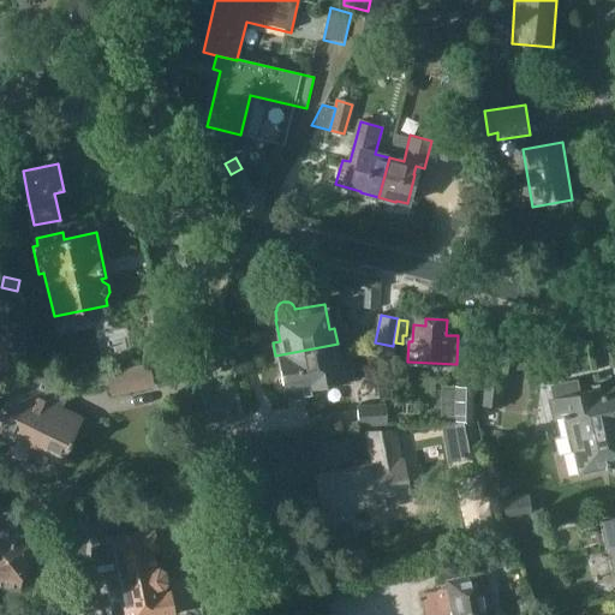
[(282,390),(284,390),(285,400),(311,394),(310,389),(351,382),(347,362),(336,364),(332,345),(275,356),(275,359),(278,359),(280,375),(279,375),(278,376),(276,377),(275,378),(274,380),(274,381),(274,383),(274,384),(275,386),(275,387),(276,388),(278,389),(279,390),(280,390),(282,390)]
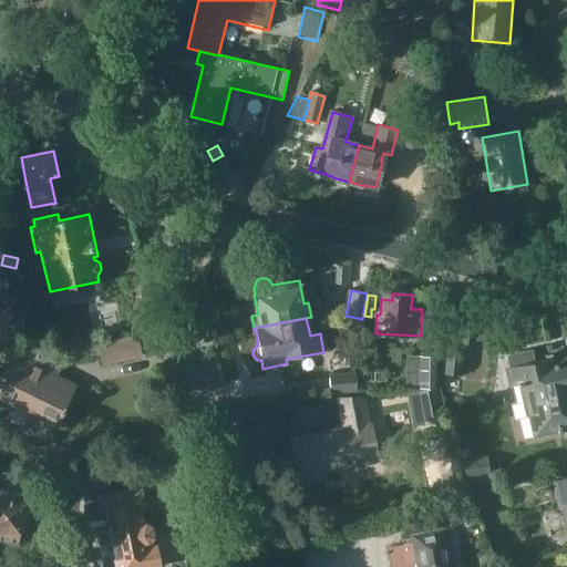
[(99,343),(102,358),(103,363),(140,356),(136,336),(99,343)]
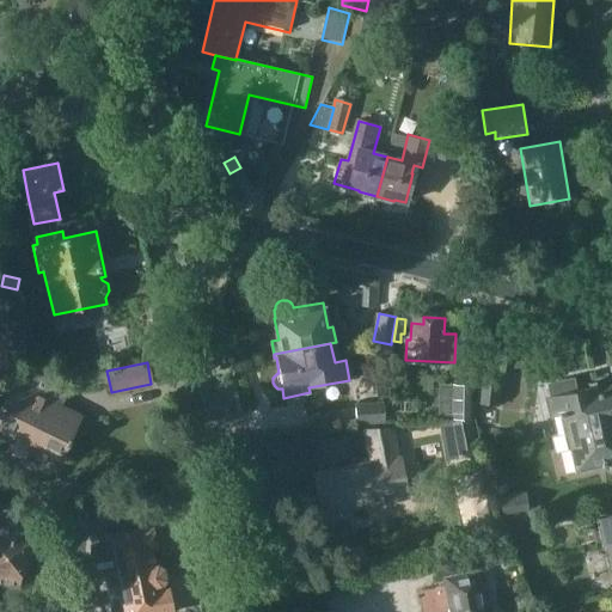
[(0,412),(0,414),(0,412),(0,429),(59,458),(65,445),(68,446),(72,438),(69,438),(80,416),(62,408),(67,396),(53,390),(55,384),(36,374),(30,385),(17,379),(4,405),(1,404),(0,407),(0,412)]
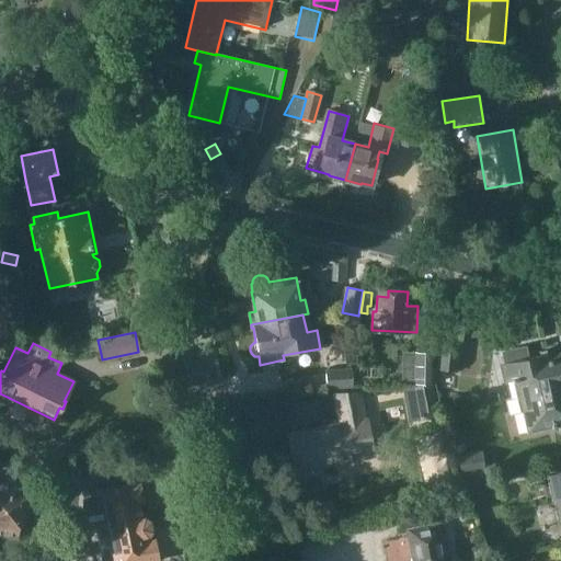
[(443,346),(439,370),(456,373),(458,348),(443,346)]
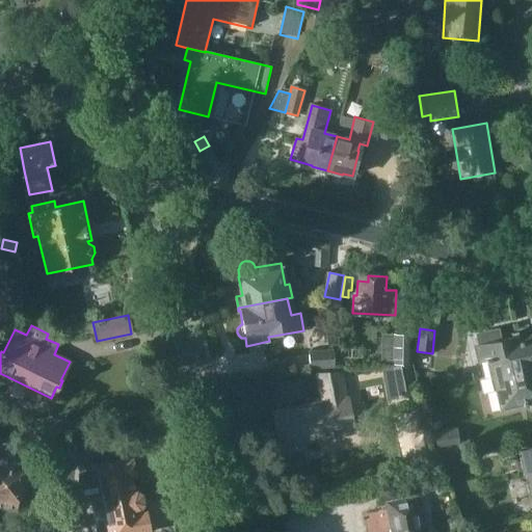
[(484,380),(531,369),(531,337),(525,339),(523,330),(510,334),(511,337),(500,340),(498,329),(476,335),(479,345),(477,345),(481,363),(482,363),(485,377),(483,377),(484,380)]
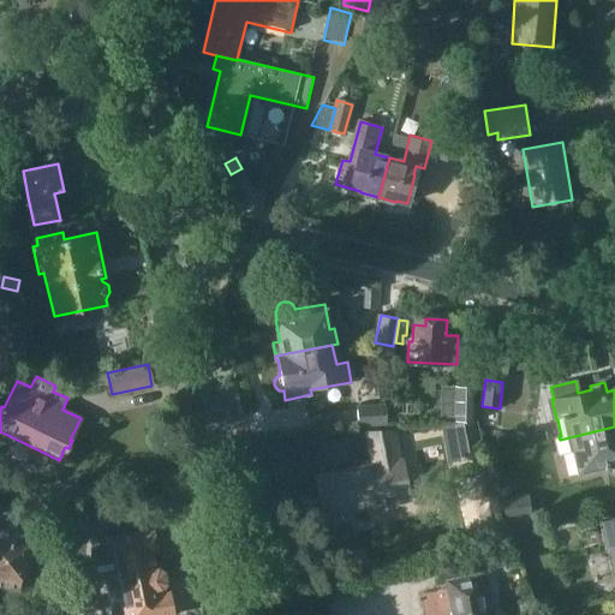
[(473,421),(475,405),(476,388),(457,388),(455,421),(473,421)]
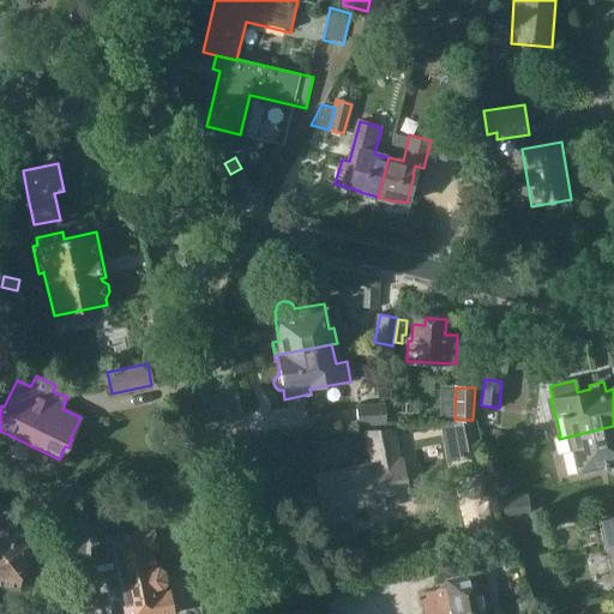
[(384,402),(356,404),(357,422),(385,420),(384,402)]
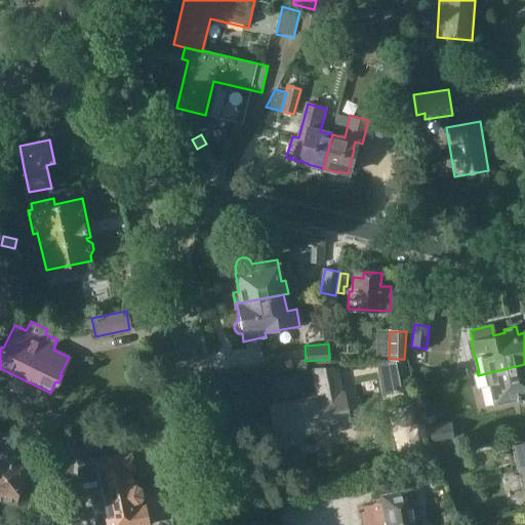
[(404,363),(387,362),(395,393),(410,389),(404,363)]
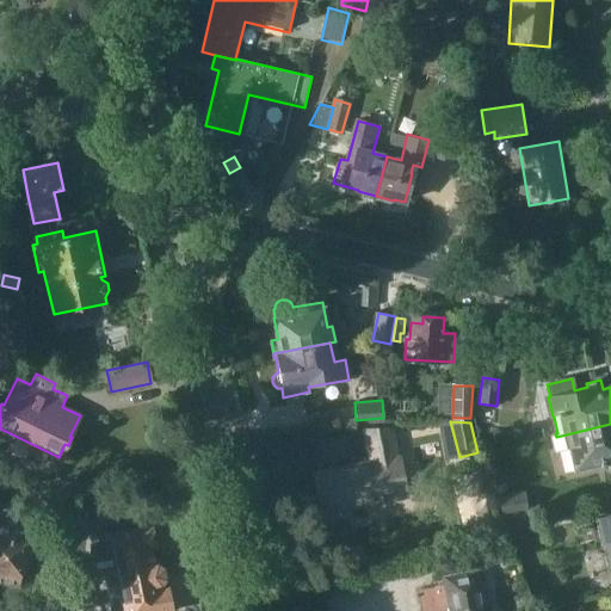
[(610,424),(556,437),(559,446),(560,451),(571,449),(575,468),(604,462),(605,467),(605,468),(606,469),(608,471),(610,473),(610,424)]
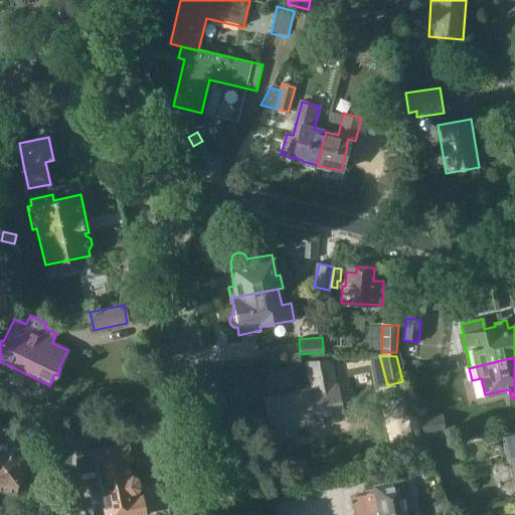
[(311,363),(308,364),(313,389),(292,393),(293,397),(287,398),(287,395),(265,399),(273,438),(294,434),(292,423),(297,422),(298,426),(342,417),(336,385),(334,385),(329,362),(311,363)]
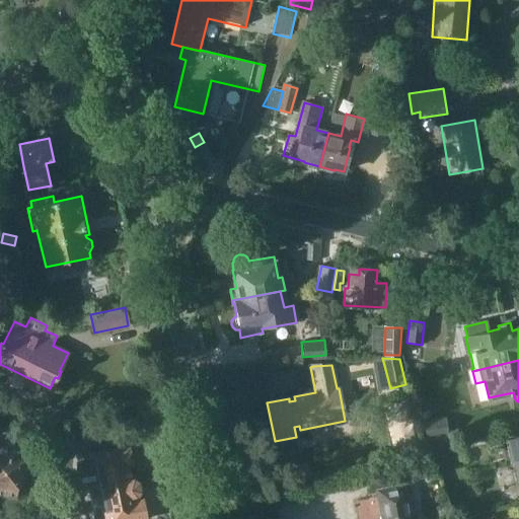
[(83,410),(69,410),(69,419),(83,419),(83,410)]
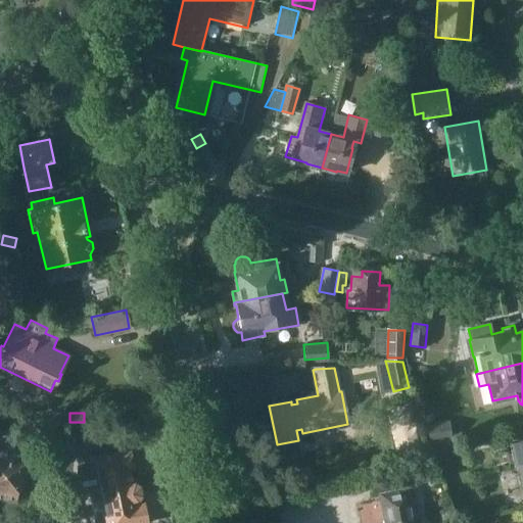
[(450,424),(428,428),(431,443),(454,439),(450,424)]
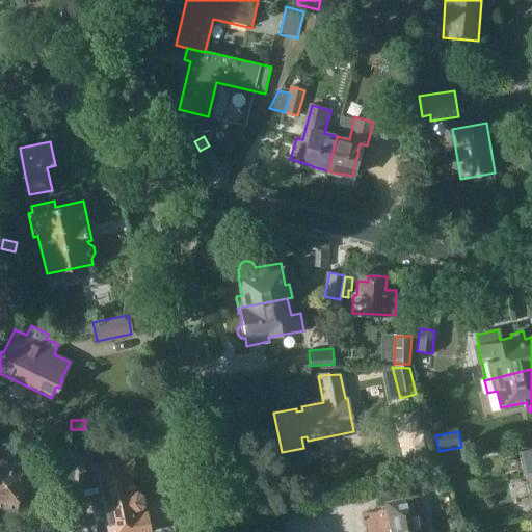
[(531,447),(516,451),(522,476),(528,474),(529,480),(525,481),(528,496),(531,495),(531,447)]
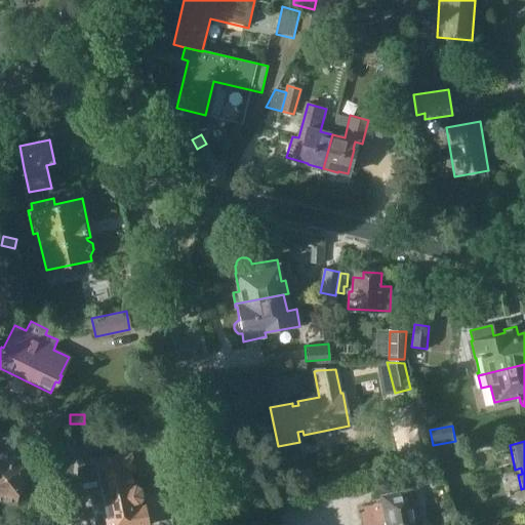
[(0,500),(14,502),(16,488),(22,489),(25,473),(19,472),(22,457),(23,449),(0,444),(0,500)]
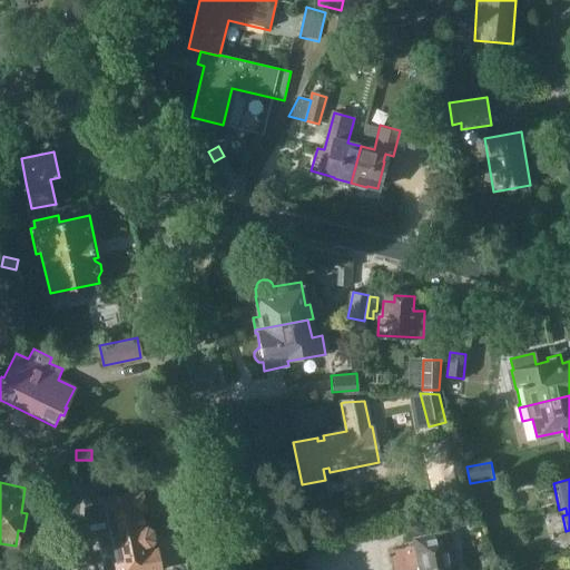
[(55,547),(98,538),(144,528),(139,510),(144,509),(144,507),(151,504),(149,492),(141,493),(140,491),(104,499),(106,512),(101,513),(102,520),(107,519),(109,528),(86,532),(84,518),(60,523),(62,538),(53,540),(55,547)]
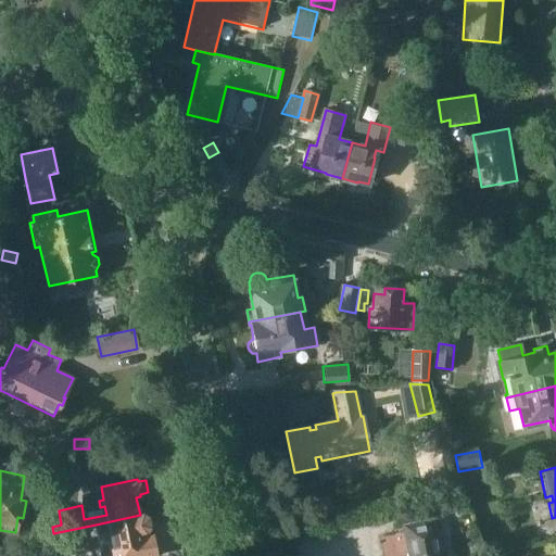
[(466,481),(468,494),(479,492),(477,480),(466,481)]
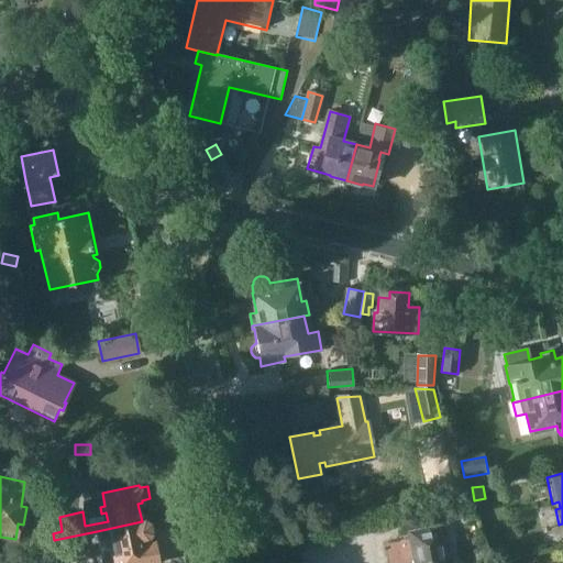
[(443,506),(446,522),(467,518),(464,501),(443,506)]
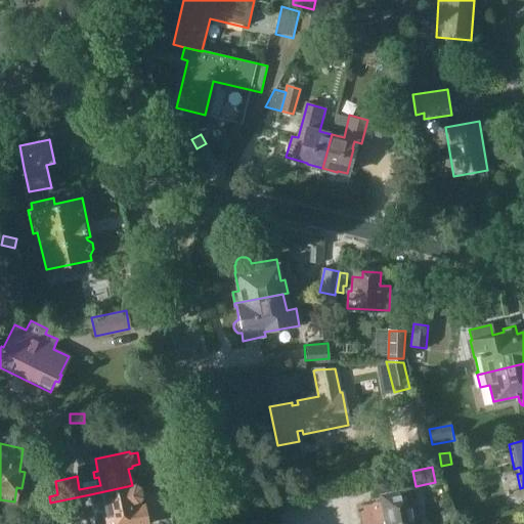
[(134,485),(132,485),(90,494),(95,523),(145,523),(147,523),(143,504),(141,504),(138,487),(134,485)]
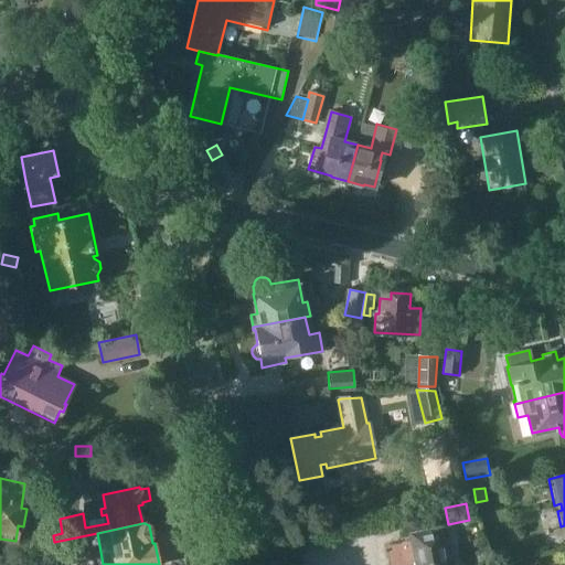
[(446,564),(440,530),(412,534),(417,564),(446,564)]
